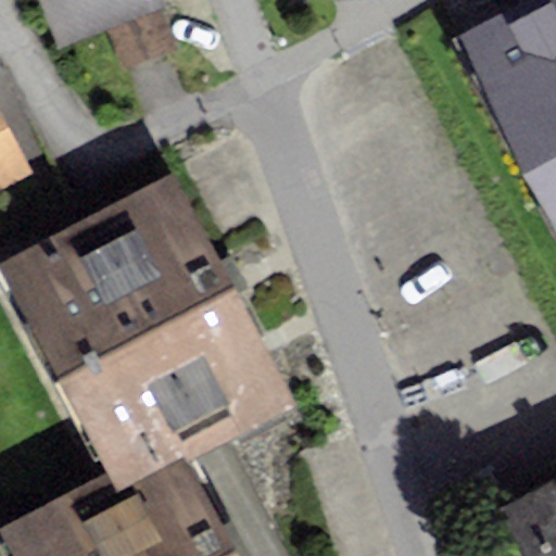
[(33,0),(53,52),(108,32),(123,70),(176,49),(156,0),(33,0)]
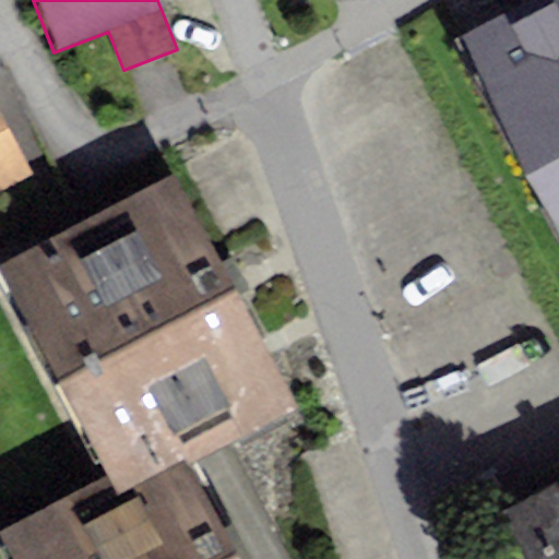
[(526,173),(558,227),(558,0),(530,0),(462,35),(526,173)]
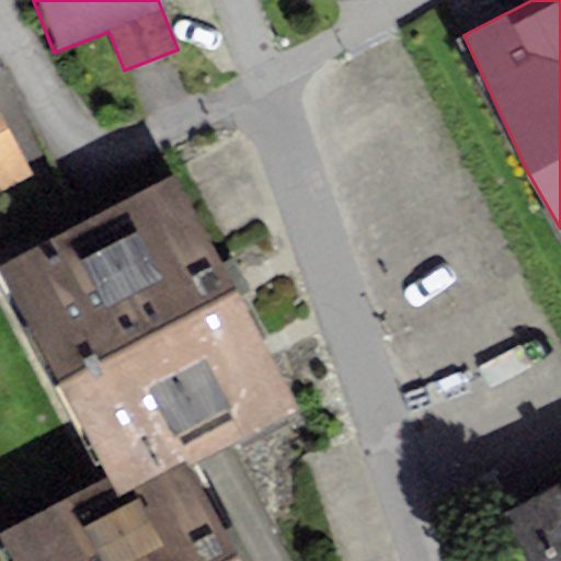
[(0,189),(31,173),(0,115),(0,189)]
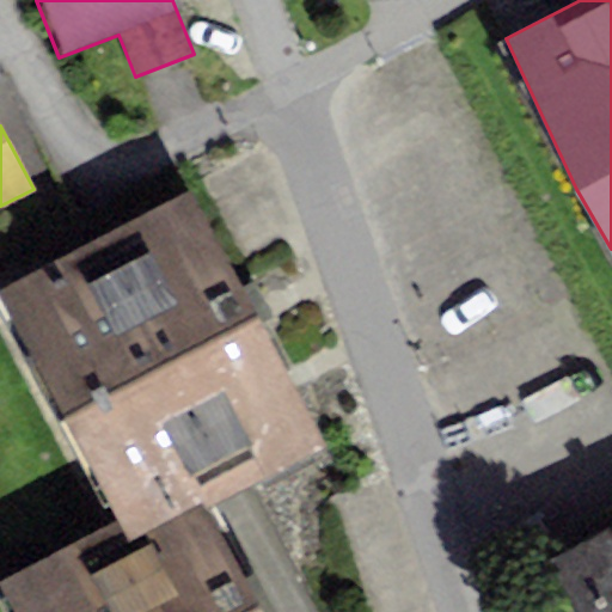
[(190,187),(0,285),(0,305),(111,520),(124,545),(204,503),(322,444),(258,322),(269,316),(251,281),(242,286),(190,187)]
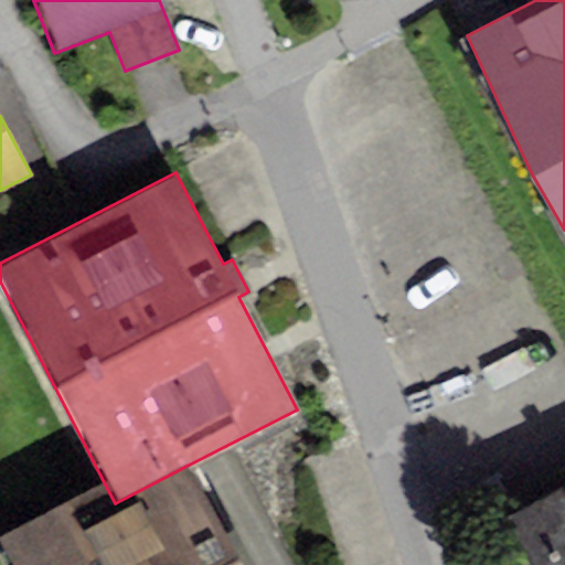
[(103,480),(0,534),(0,542),(12,564),(254,564),(234,526),(225,532),(189,465),(115,503),(103,480)]
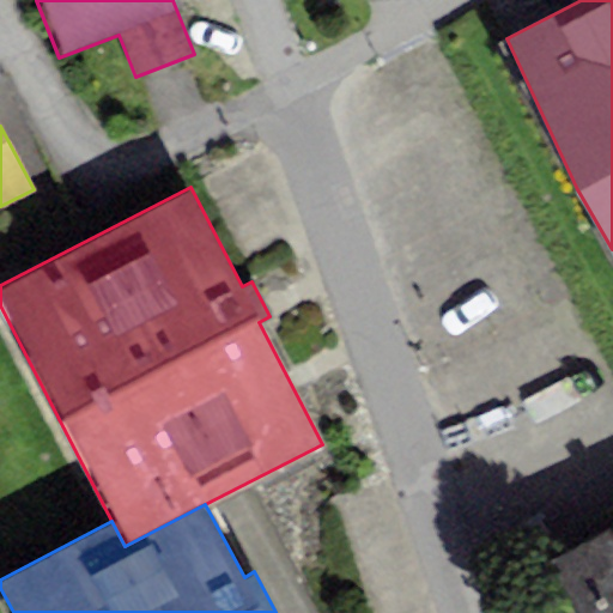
[(612,612),(612,528),(550,562),(576,612),(612,612)]
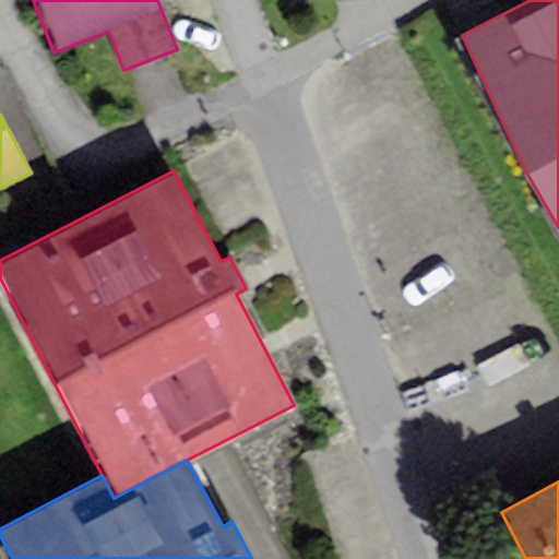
All buildings are outlined.
